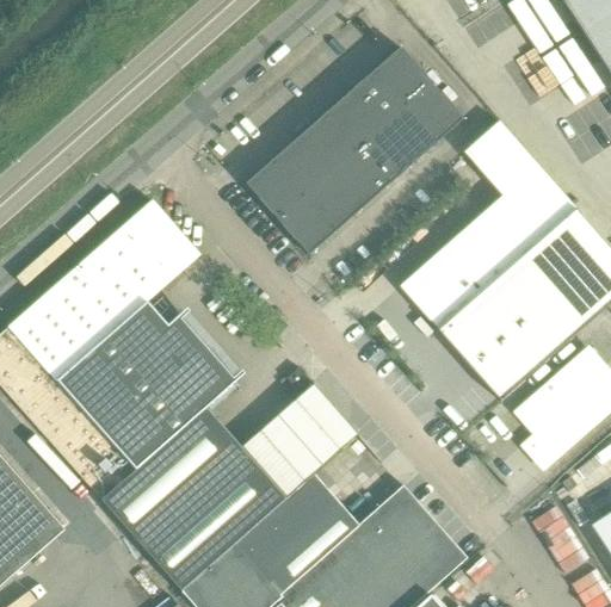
[(561,0),(610,75),(610,0),(561,0)]
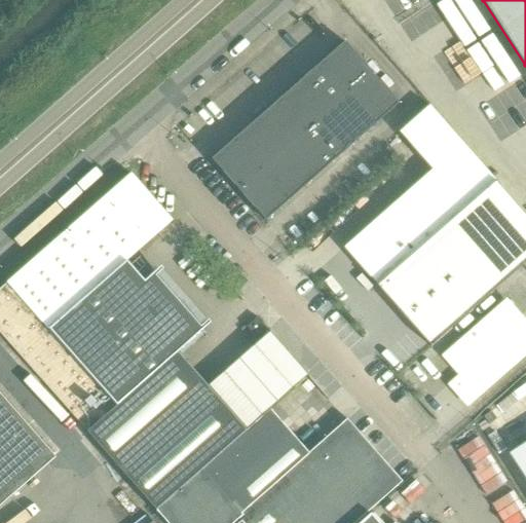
[(344,39),(322,59),(349,89),(371,70),(344,39)]
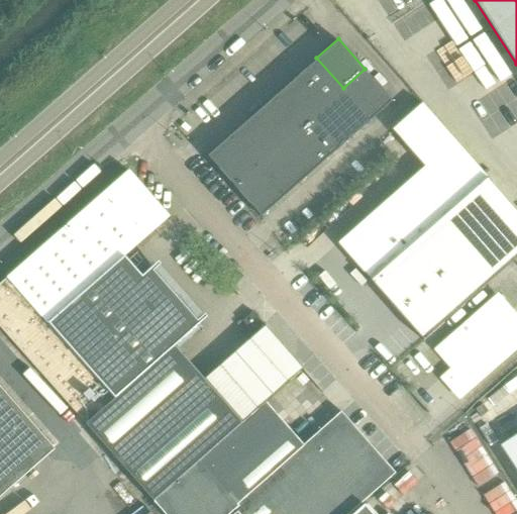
[(316,58),(294,77),(321,107),(343,88),(316,58)]
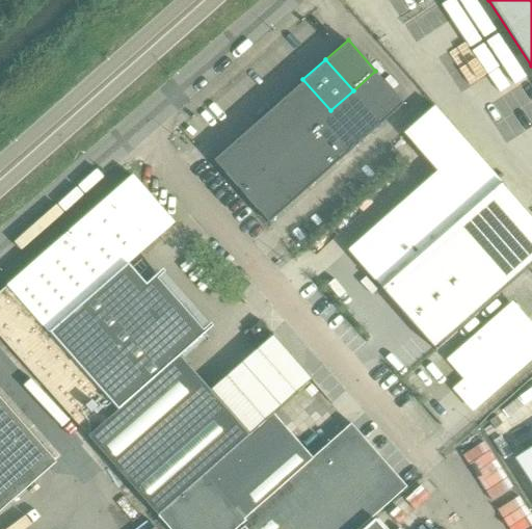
[(375,71),(353,90),(380,122),(403,102),(375,71)]
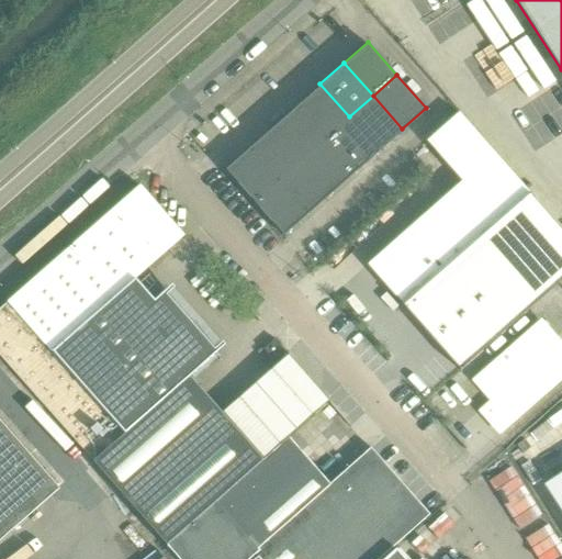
[(319,84),(296,104),(325,137),(349,116),(319,84)]
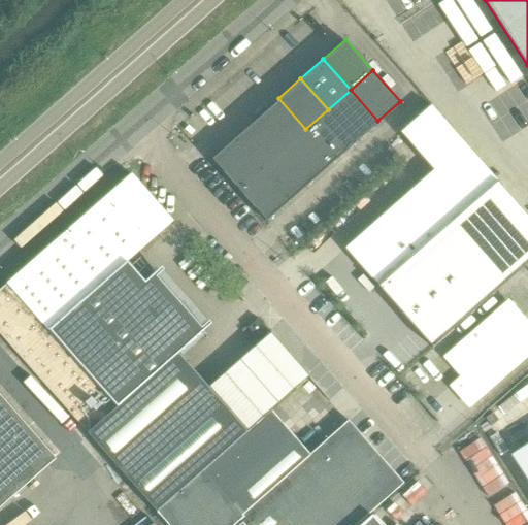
[(351,90),(328,109),(355,140),(377,121),(351,90)]
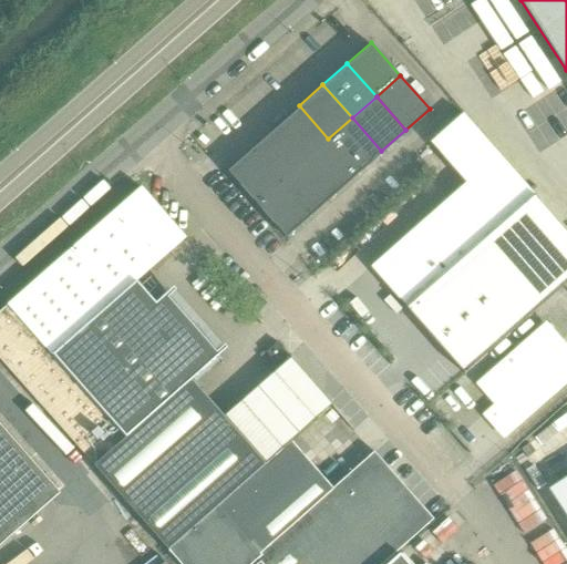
[(299,105),(275,126),(305,160),(328,139),(299,105)]
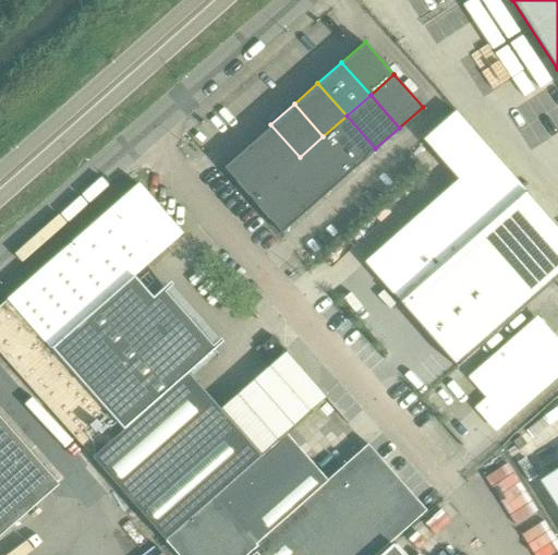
[(347,116),(323,136),(352,169),(375,148),(347,116)]
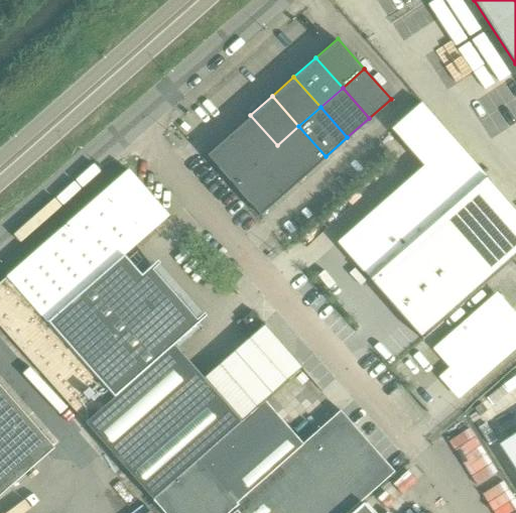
[(250,115),(229,134),(255,164),(277,145),(250,115)]
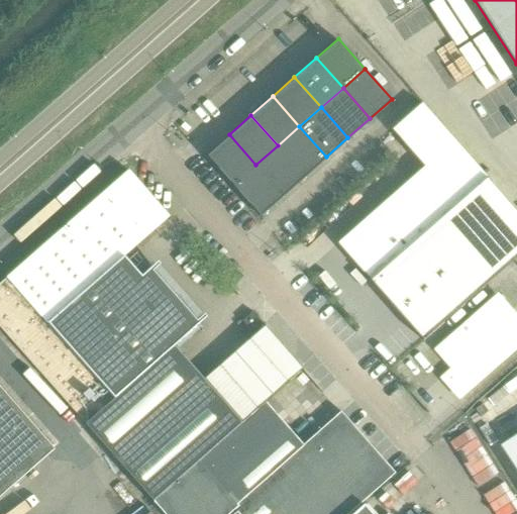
[(299,126),(278,145),(304,176),(326,157),(299,126)]
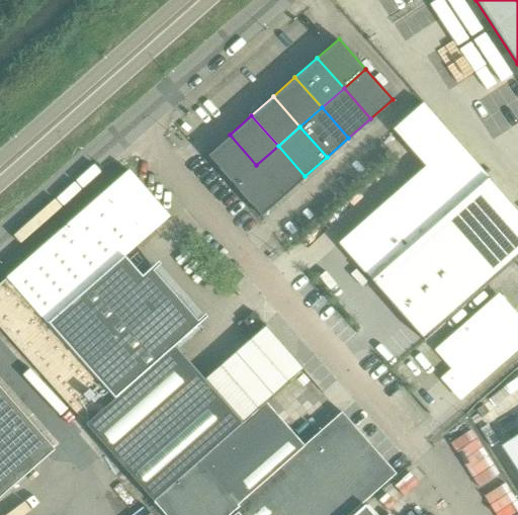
[(207,154),(235,184),(256,165),(230,135),(207,154)]
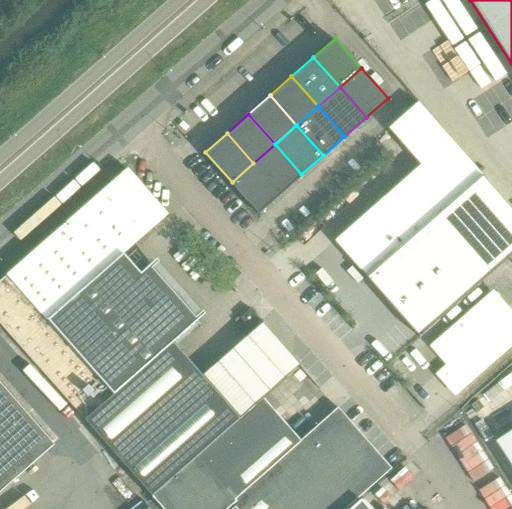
[(275,144),(253,163),(280,193),(301,174),(275,144)]
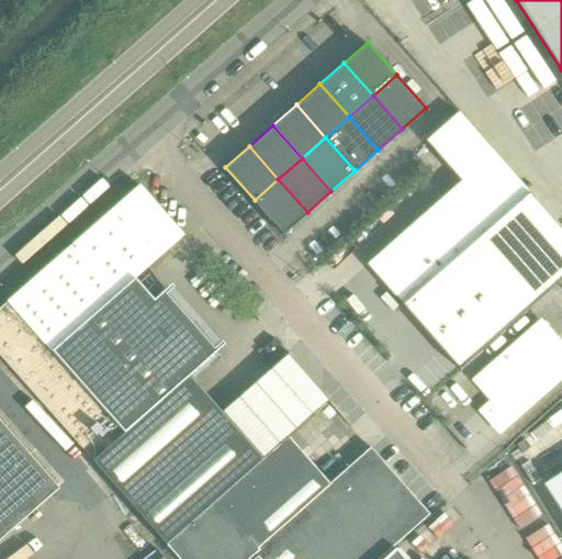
[(278,179),(255,200),(283,233),(307,212),(278,179)]
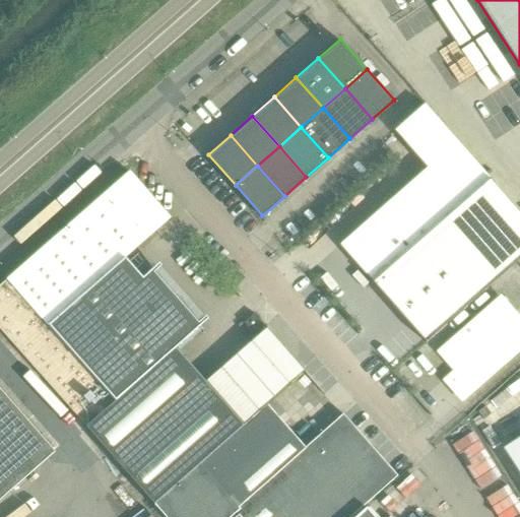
[(114,455),(115,455),(175,402),(147,370),(201,323),(198,320),(198,321),(153,270),(154,269),(151,267),(142,275),(124,256),(170,215),(128,170),(0,282),(0,327),(114,455)]
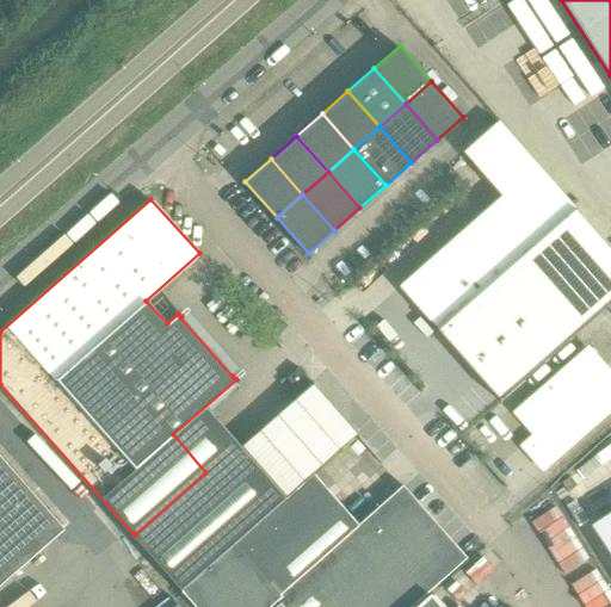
[(516,410),(534,433),(522,444),(542,466),(610,406),(610,373),(587,347),(516,410)]
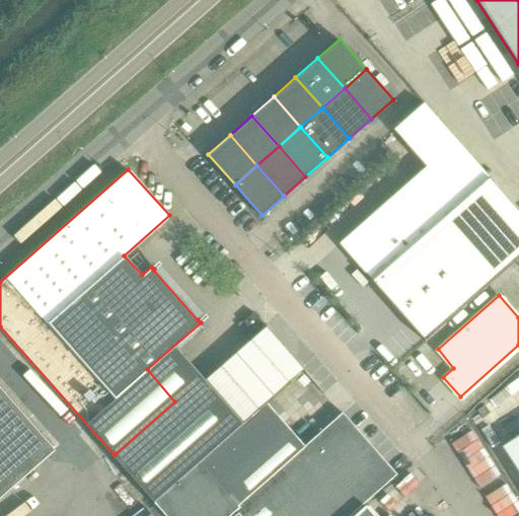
[(242,320),(253,333),(264,322),(253,311),(242,320)]
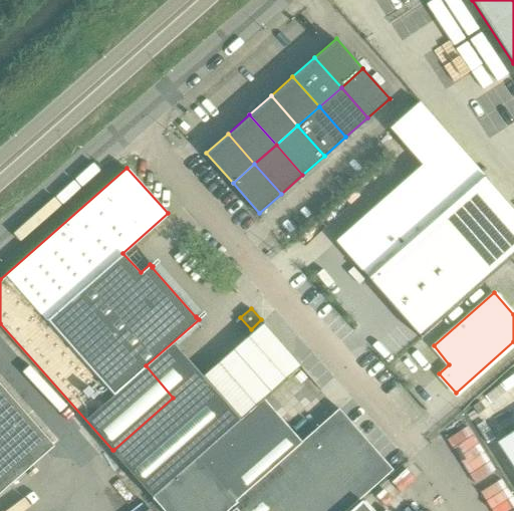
[(0,510),(0,490),(52,445),(0,385),(0,510)]
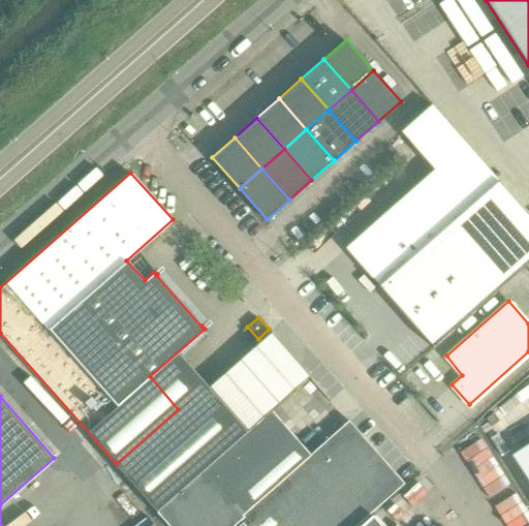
[(271,410),(157,512),(169,525),(352,525),(403,482),(348,420),(310,454),(271,410)]
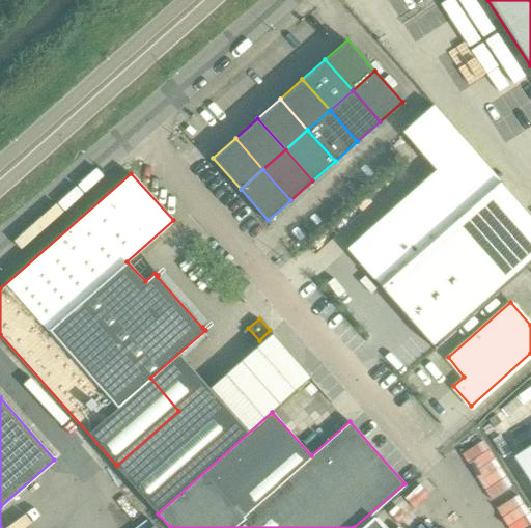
[(530,444),(512,456),(530,484),(530,444)]
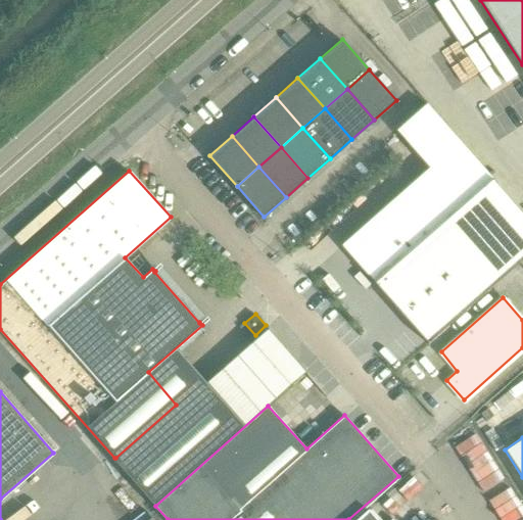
[(377,519),(368,509),(354,519),(377,519)]
